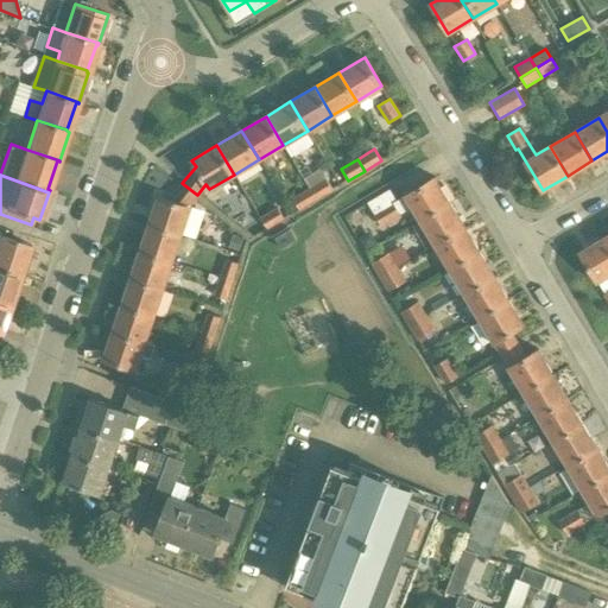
[(405,195),(392,202),(374,213),(381,227),(400,215),(400,214),(412,207),(420,220),(449,202),(434,177),(405,195)]
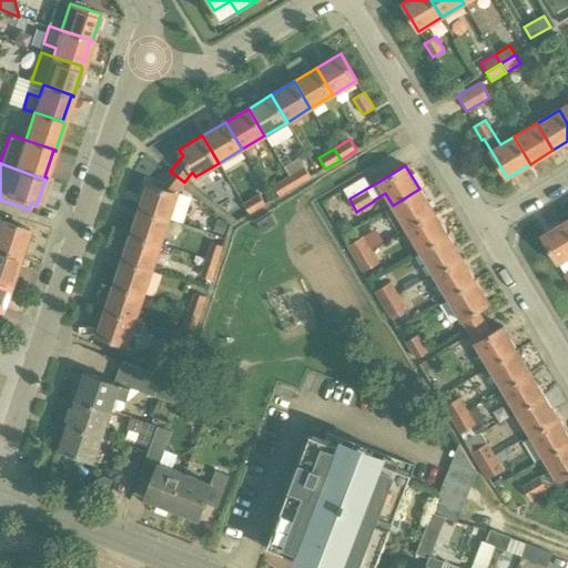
[(290,175),(296,186),(311,178),(304,166),(290,175)]
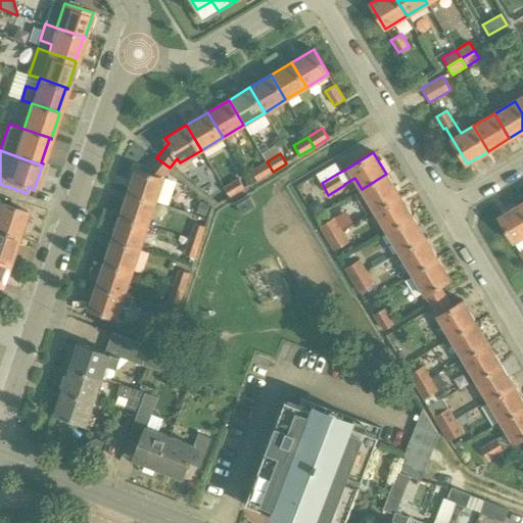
[(137,169),(129,192),(155,201),(163,178),(161,177),(170,168),(156,157),(144,172),(137,169)]
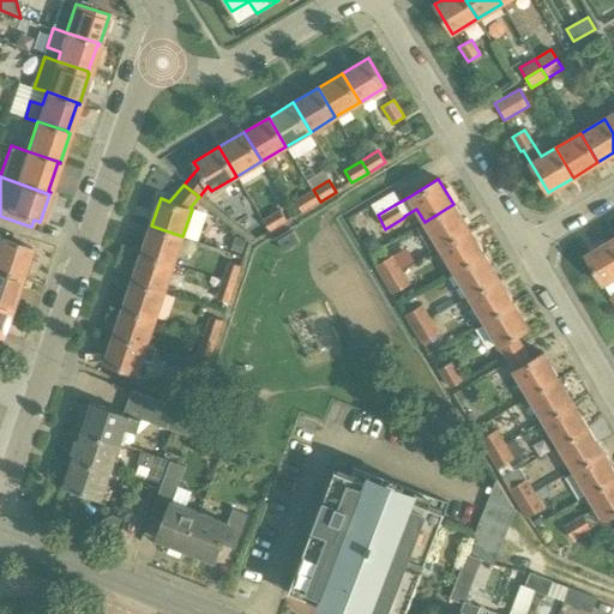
[(320,202),(313,190),(295,200),(301,212),(320,202)]
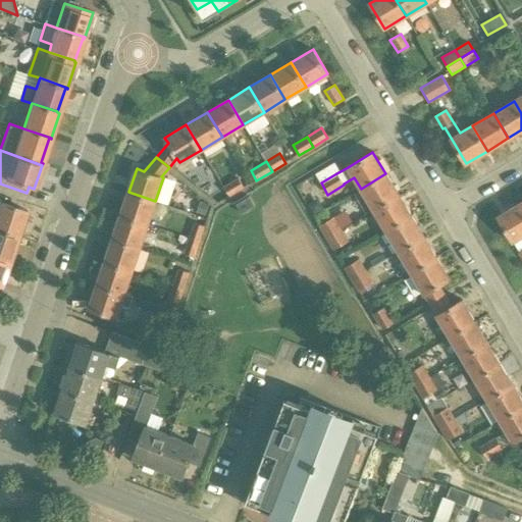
[(314,173),(319,181),(338,170),(333,162),(314,173)]
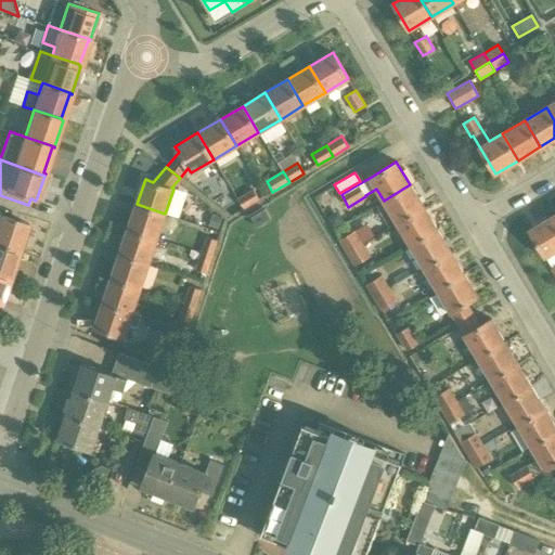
[(423,207),(410,184),(384,201),(397,222),(423,207)]
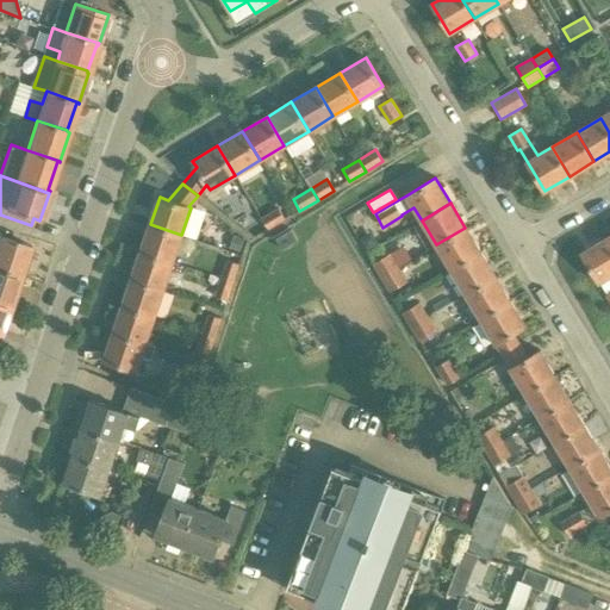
[(261,218),(268,230),(285,219),(278,207),(261,218)]
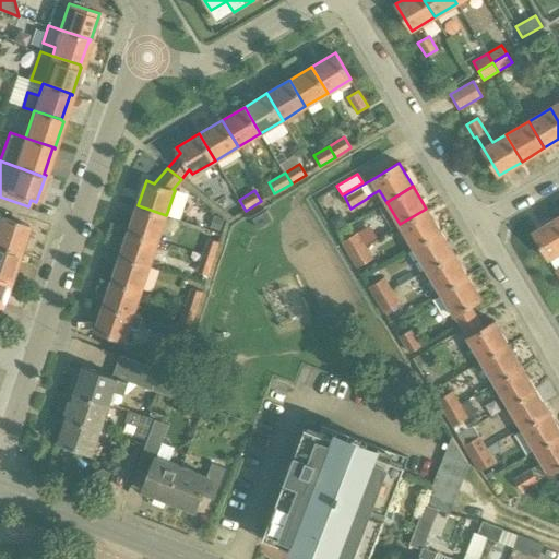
[(166,215),(138,205),(129,230),(157,240),(166,215)]
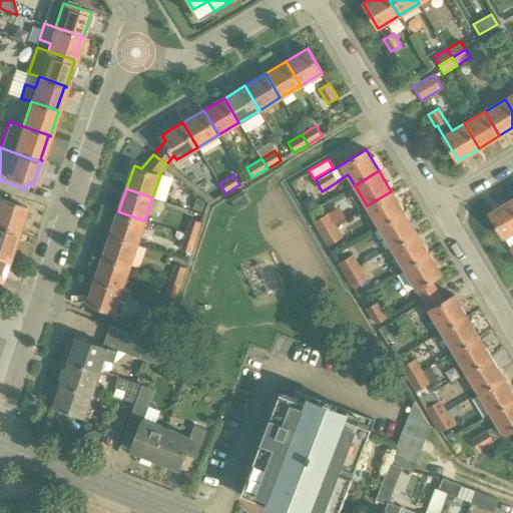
[(391,191),(367,205),(379,226),(404,211),(391,191)]
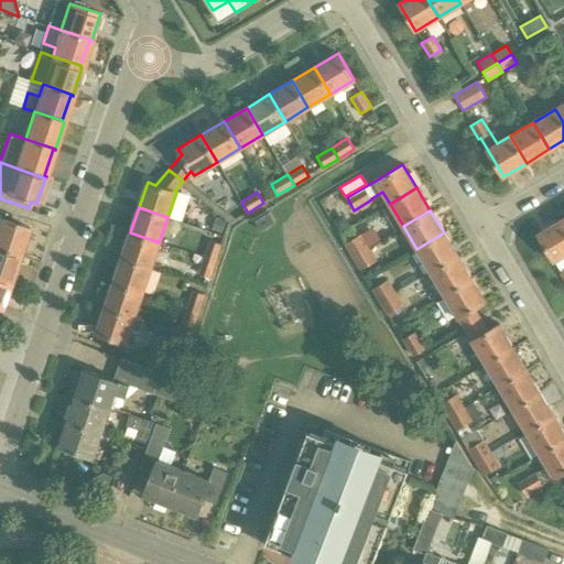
[(255,220),(260,230),(275,221),(269,212),(255,220)]
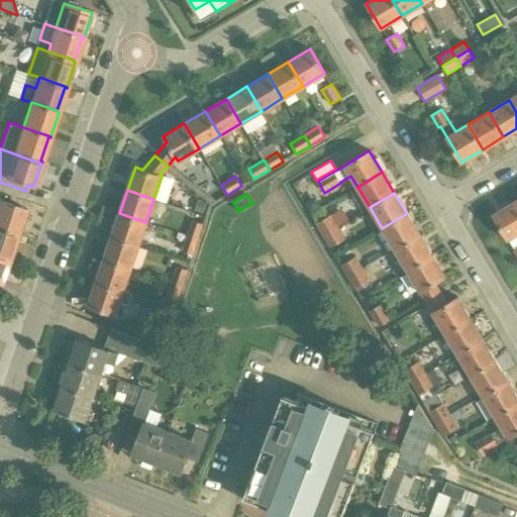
[(0,227),(17,233),(26,209),(0,199),(0,227)]
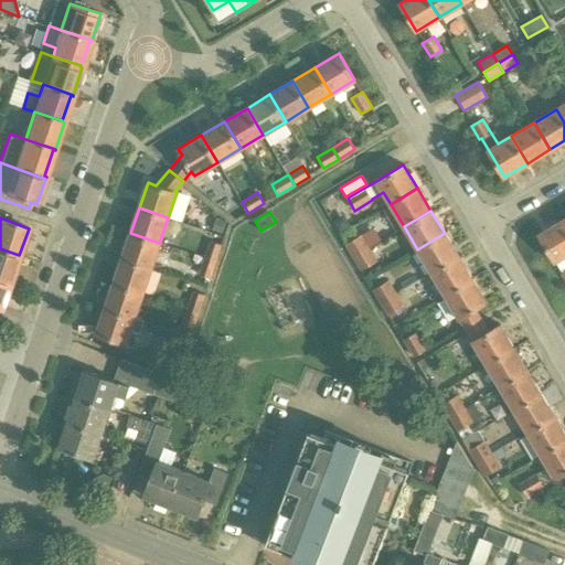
[(222,232),(225,221),(217,219),(213,230),(222,232)]
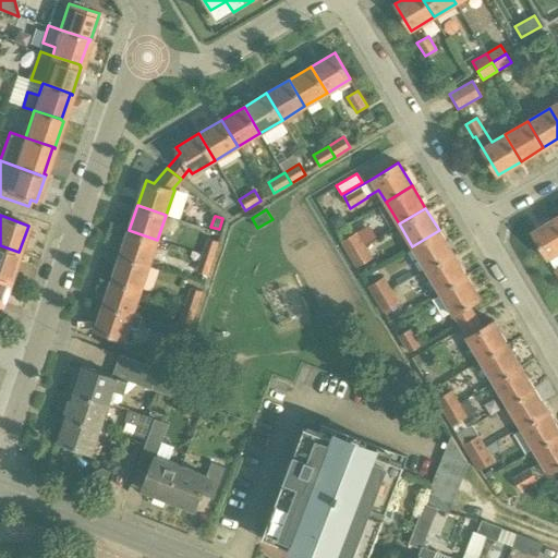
[(557,252),(557,223),(555,218),(532,232),(547,258),(557,252)]
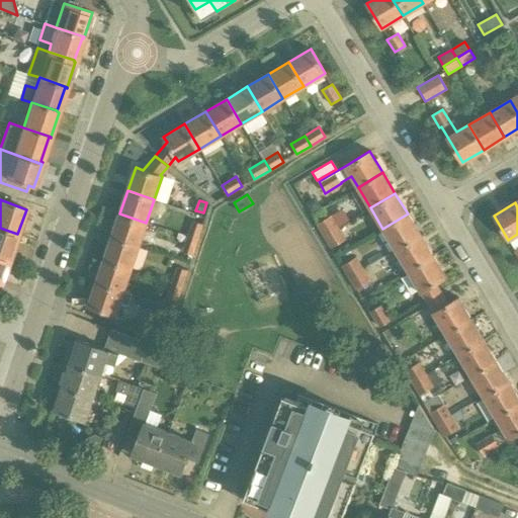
[(119,213),(111,237),(139,246),(146,223),(119,213)]
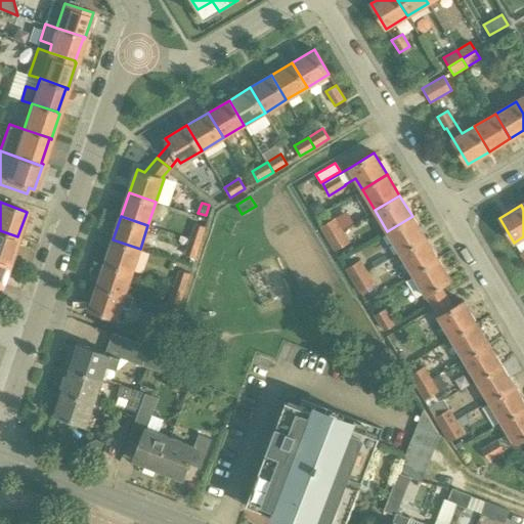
[(425,237),(412,216),(387,231),(400,253),(425,237)]
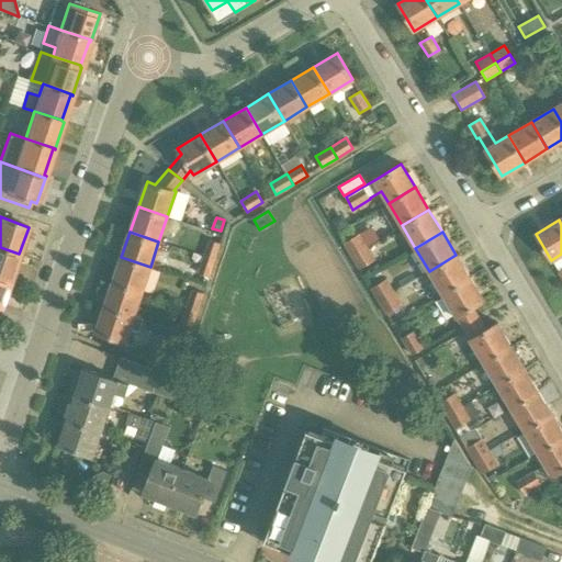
[(350,256),(368,246),(360,233),(343,243),(350,256)]
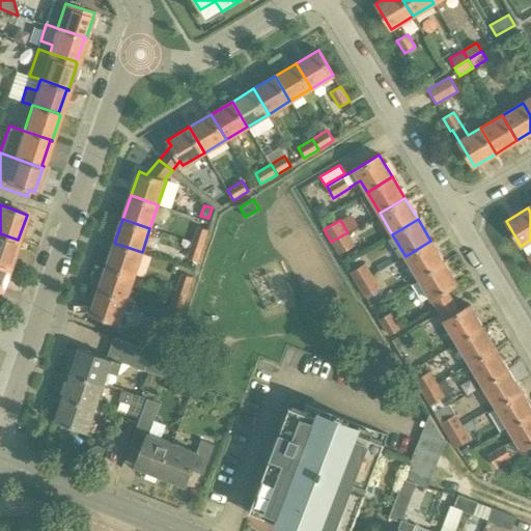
[(197,226),(192,242),(203,246),(208,230),(197,226)]
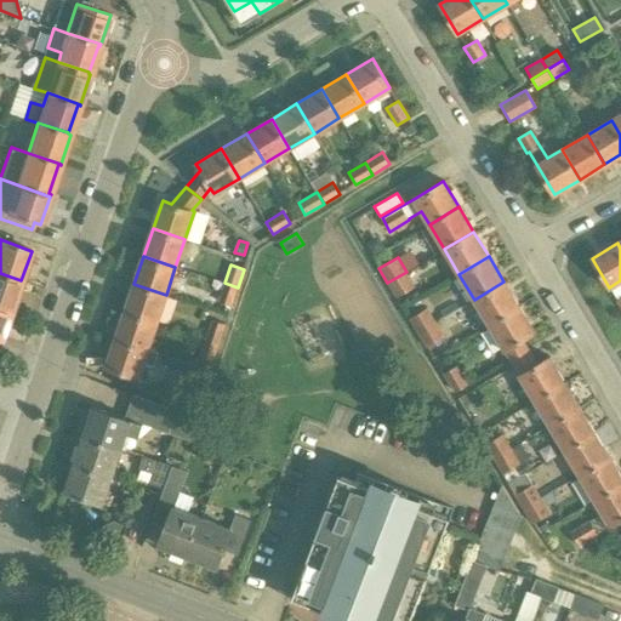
[(406,272),(387,283),(397,297),(415,286),(406,272)]
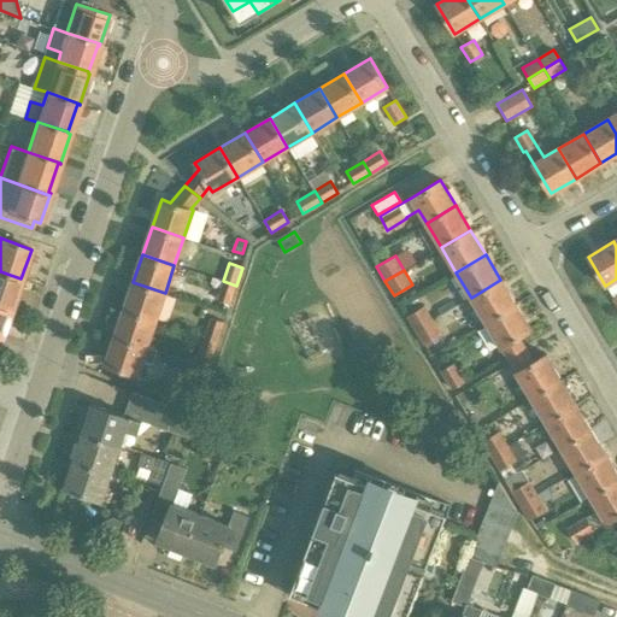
[(21,278),(0,271),(0,306),(11,311),(11,307),(10,307),(19,278),(21,280),(21,278)]
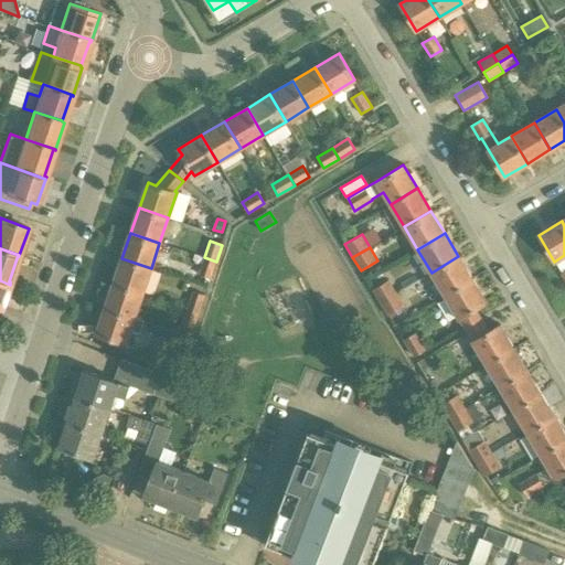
[(458,256),(432,273),(445,295),(471,279),(458,256)]
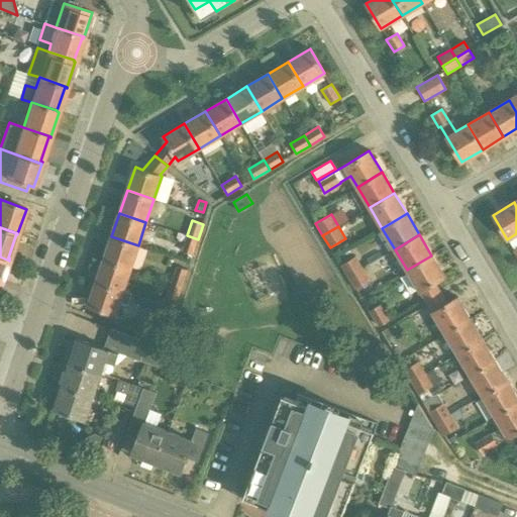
[(198,239),(187,235),(182,251),(193,254),(198,239)]
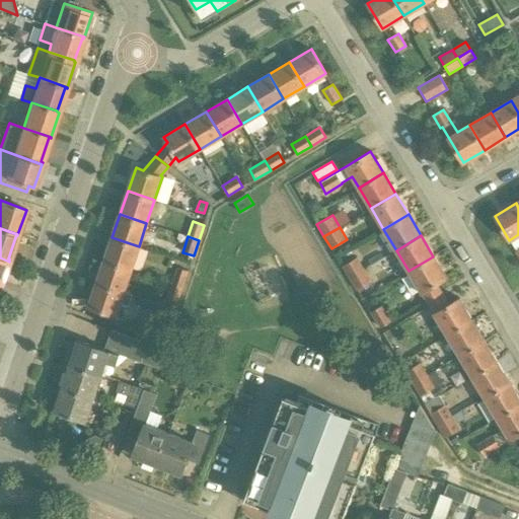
[(112,237),(104,260),(131,269),(139,246),(112,237)]
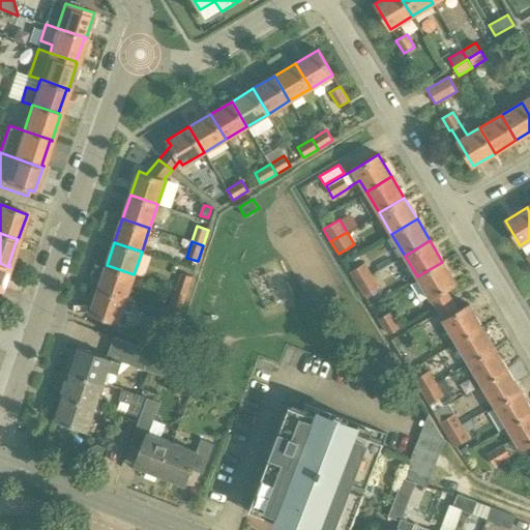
[(356,284),(372,275),(364,262),(349,272),(356,284)]
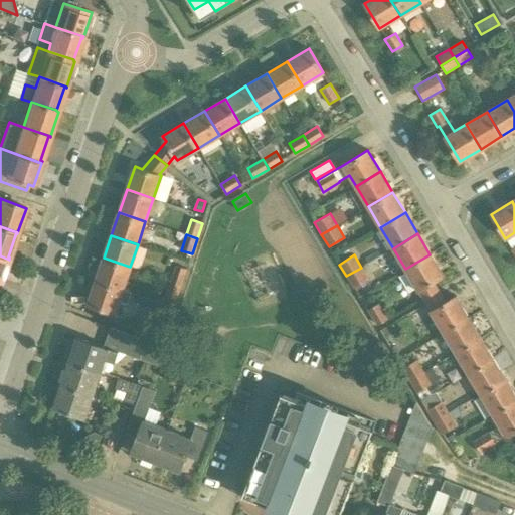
[(430,254),(405,269),(418,290),(424,300),(439,292),(433,282),(443,276),(430,254)]
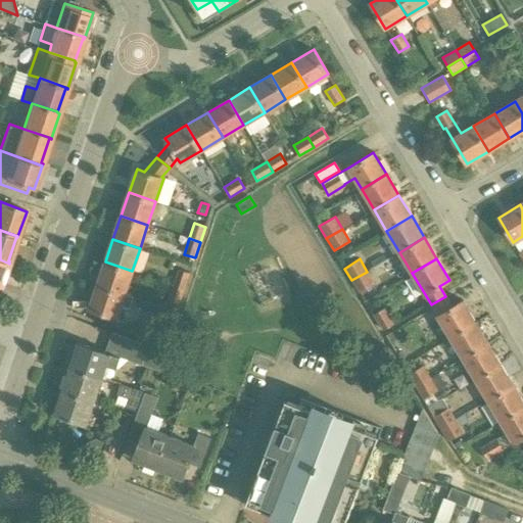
[(0,286),(1,287),(9,264),(0,259),(0,286)]
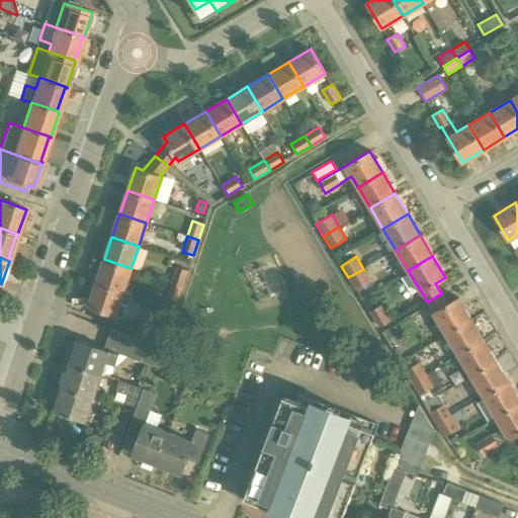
[(96,281),(96,282),(122,291),(131,268),(104,259),(96,281)]
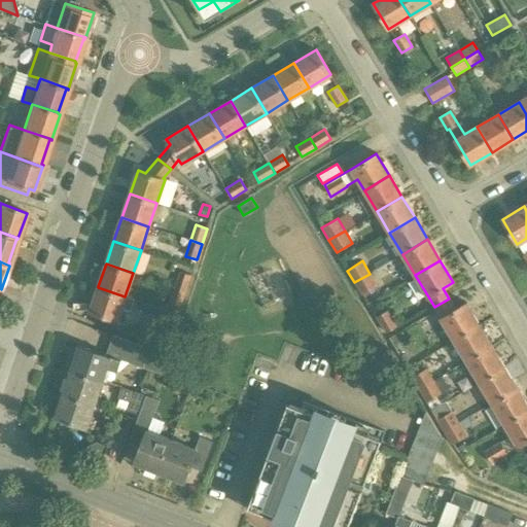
[(174,287),(185,290),(191,275),(180,272),(174,287)]
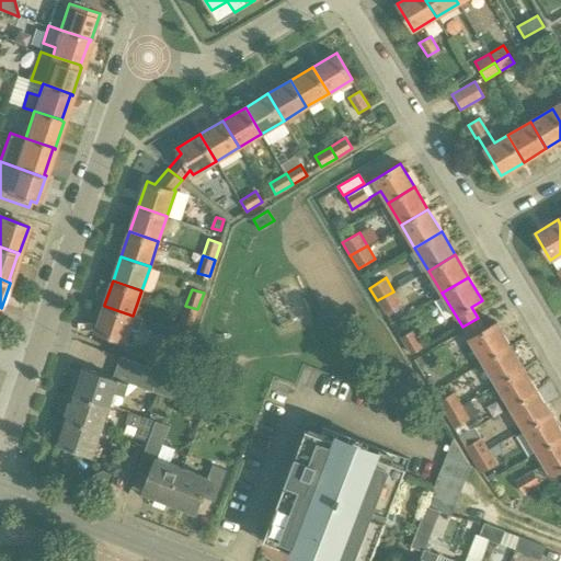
[(401,305),(393,292),(377,300),(385,313),(401,305)]
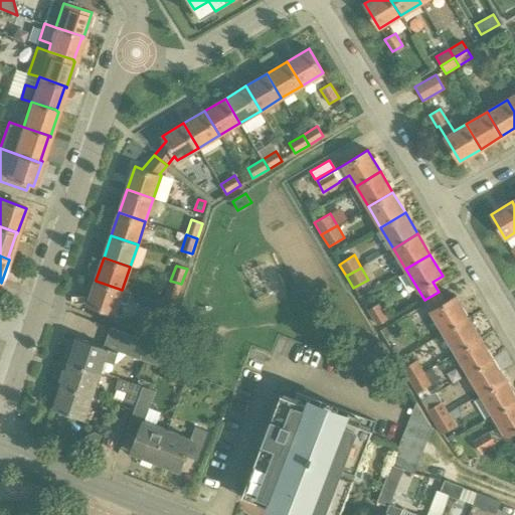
[(122,290),(96,281),(88,304),(115,313),(122,290)]
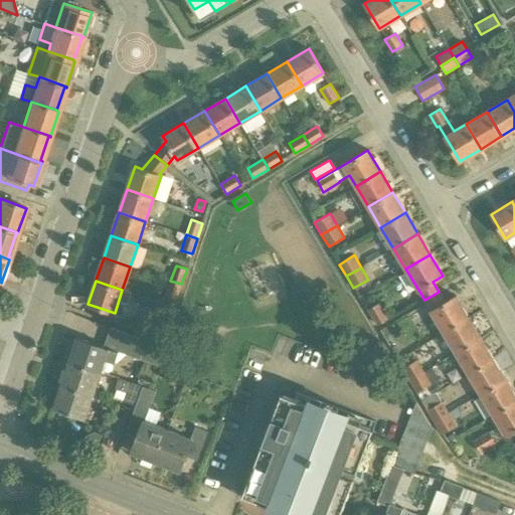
[(181,284),(170,281),(165,296),(176,300),(181,284)]
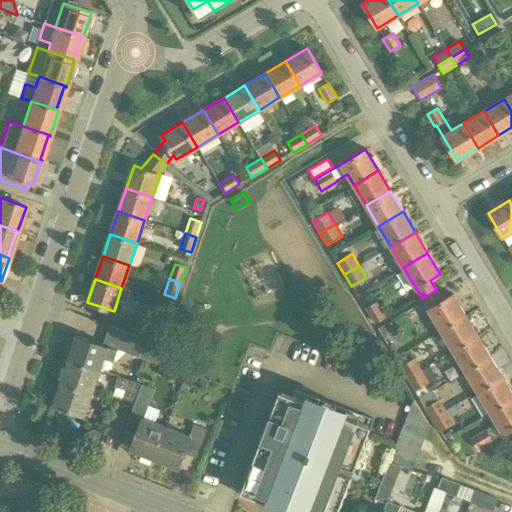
[(436,290),(422,298),(429,309),(428,309),(441,330),(465,316),(452,294),(442,301),(436,290)]
